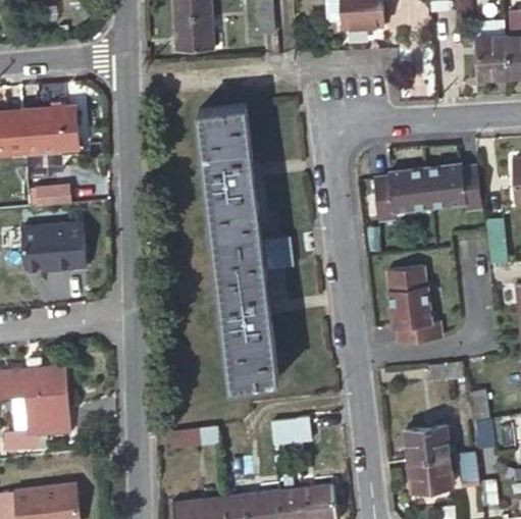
[(212,0),(172,0),(175,49),(215,47),(212,0)]
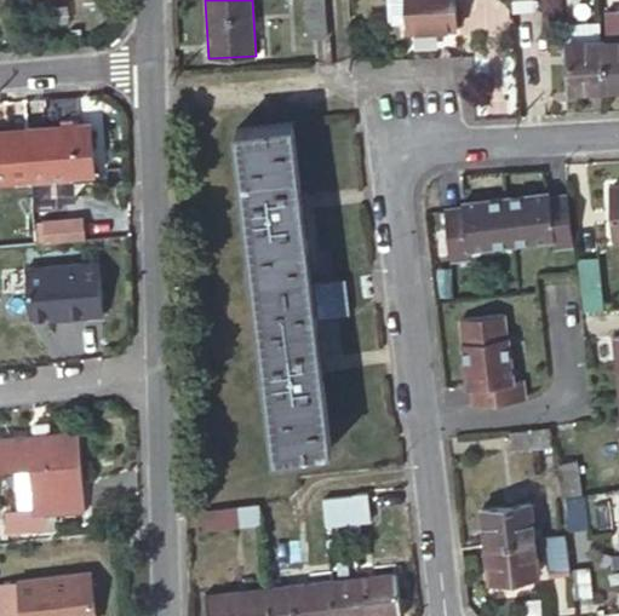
[(284,0),(285,17),(310,17),(310,35),(325,35),(324,0),(284,0)]
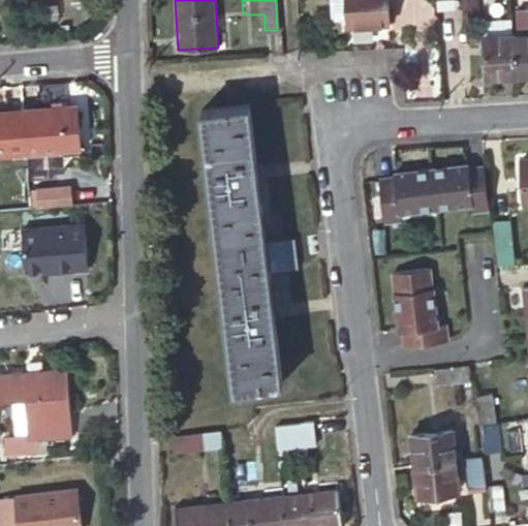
[(386,0),(343,0),(344,25),(389,24),(386,0)]
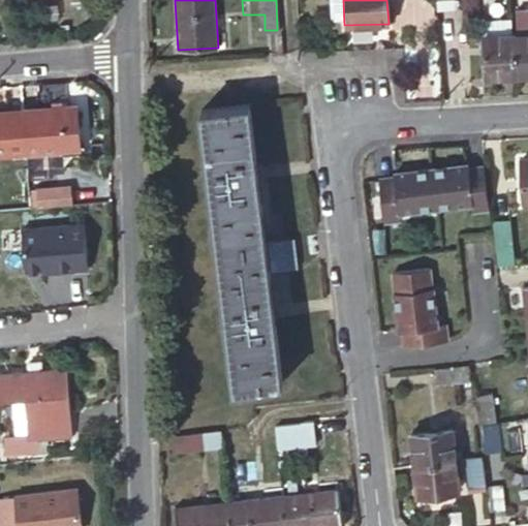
[(517,75),(527,74),(527,33),(515,34),(517,75)]
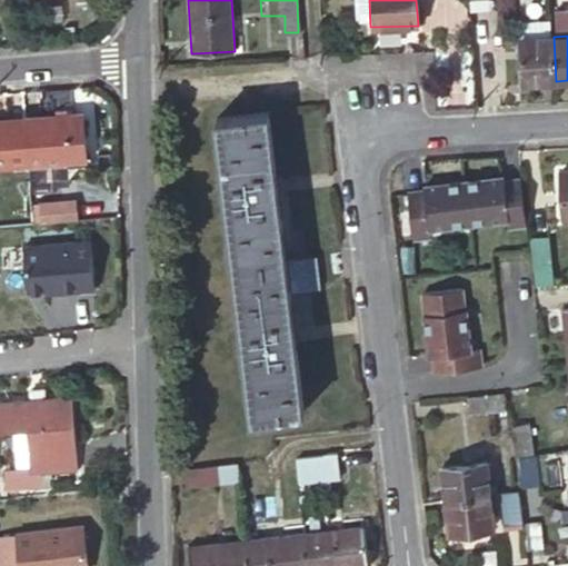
[(522,83),(556,81),(554,37),(520,38),(522,83)]
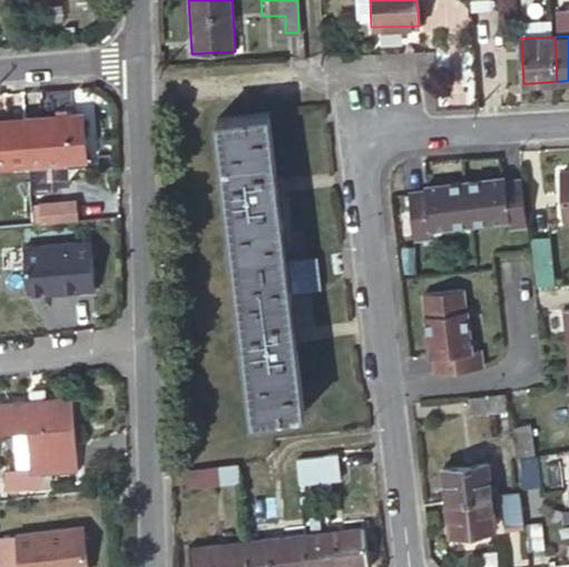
[(266,113),(218,118),(253,418),(302,413),(266,113)]
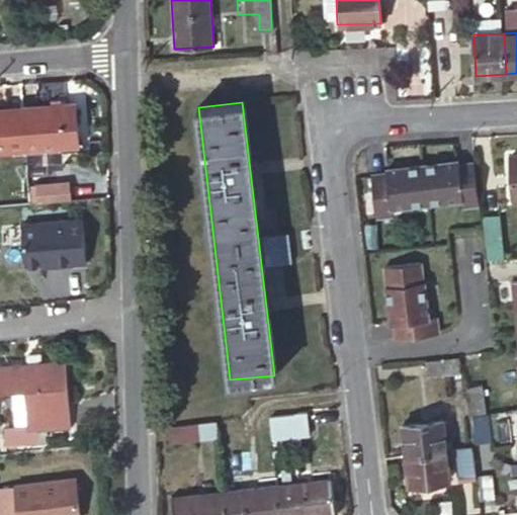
[(25,150),(79,145),(76,105),(21,109),(25,150)]
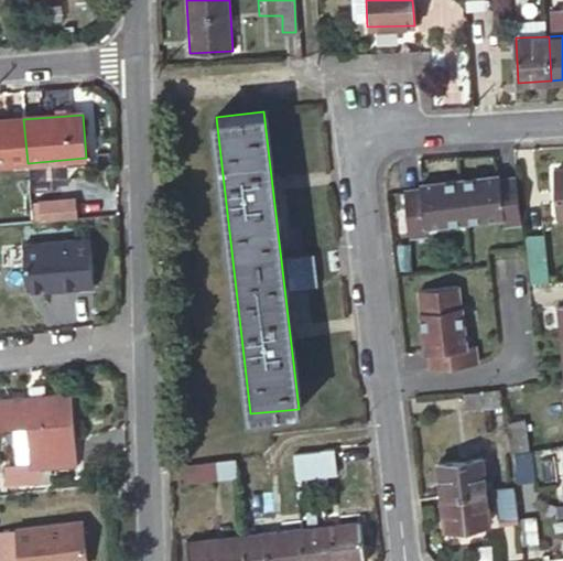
[(0,165),(28,163),(23,119),(0,121),(0,165)]
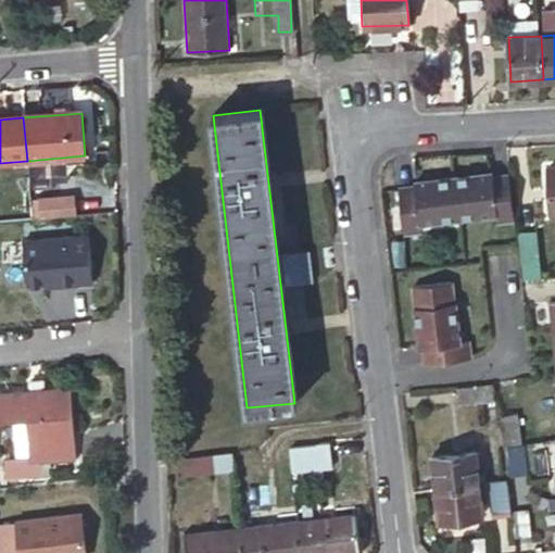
[(514,223),(508,177),(491,179),(474,181),(472,177),(453,179),(458,221),(495,216),(496,224),(514,223)]
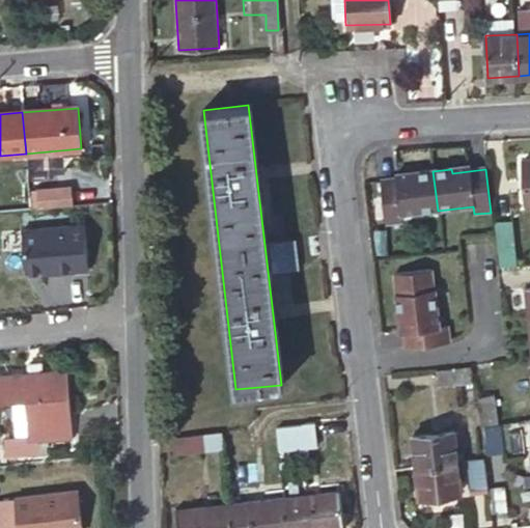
[(438,211),(433,171),(414,173),(415,177),(397,179),(381,181),(386,224),(402,222),(401,215),(438,211)]
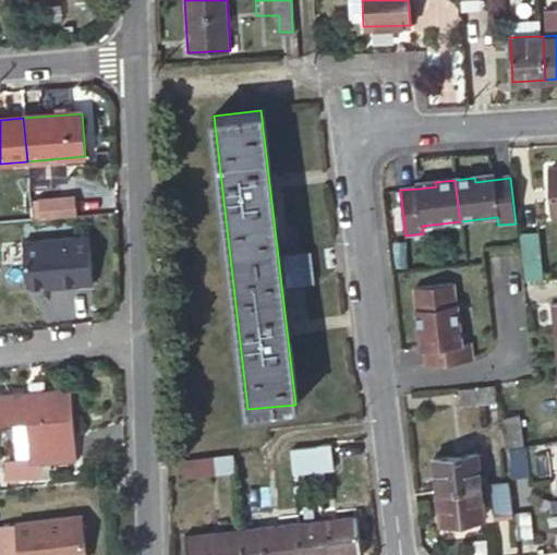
[(38,220),(69,217),(68,200),(37,202),(38,220)]
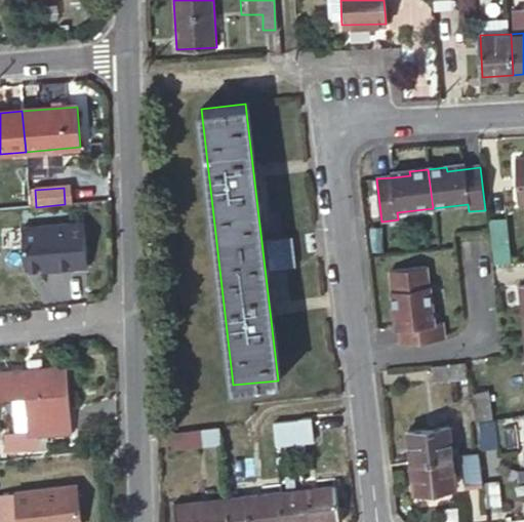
[(48,249),(6,253),(9,287),(72,280),(68,239),(47,241),(48,249)]
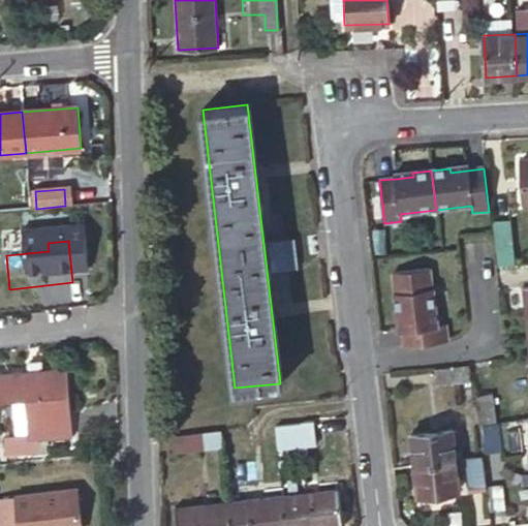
[(429,268),(390,273),(395,313),(399,313),(401,330),(403,347),(446,341),(444,325),(436,326),(429,268)]
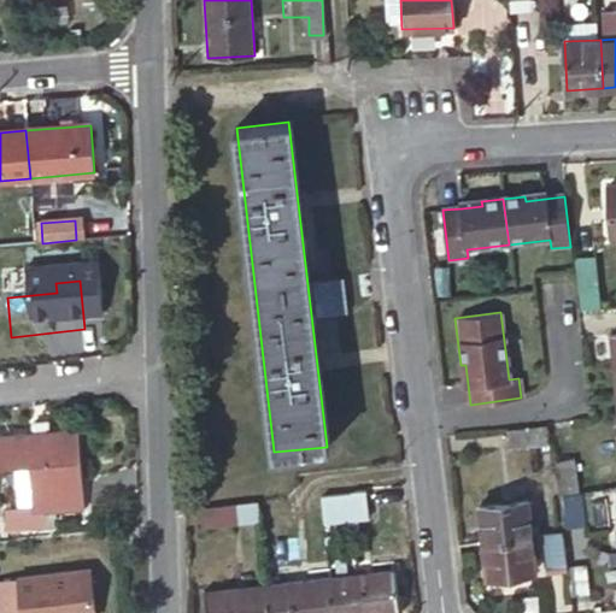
[(543,429),(504,434),(506,451),(544,447),(543,429)]
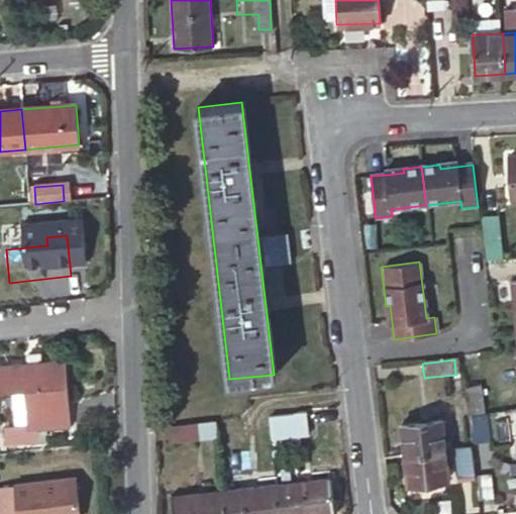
[(63,362),(0,369),(0,394),(25,392),(27,411),(36,410),(38,428),(70,424),(63,362)]
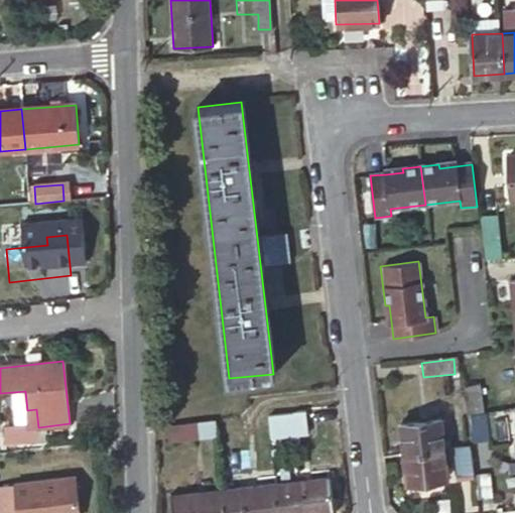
[(479,381),(462,383),(466,415),(482,412),(479,381)]
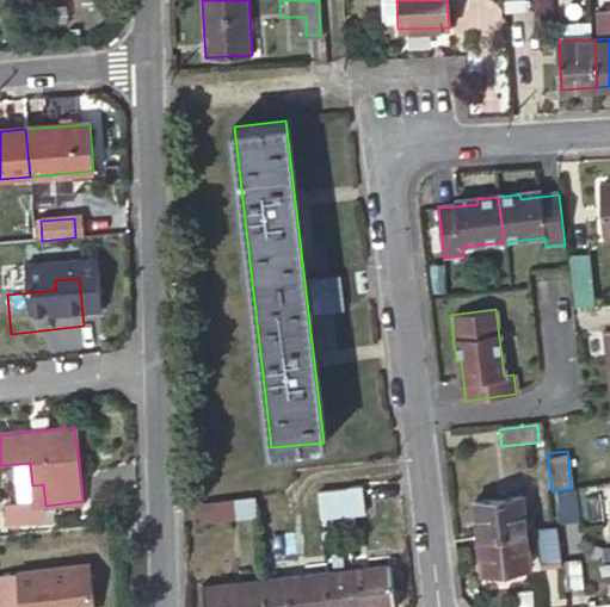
[(361,487),(316,491),(320,518),(363,513),(361,487)]
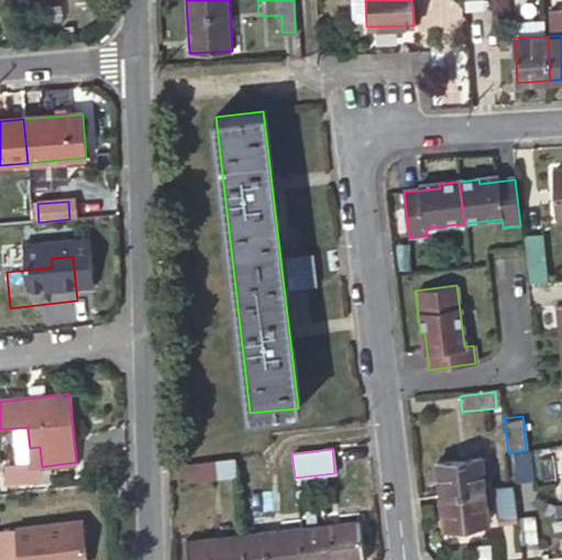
[(437,462),(441,495),(486,490),(482,457),(437,462)]
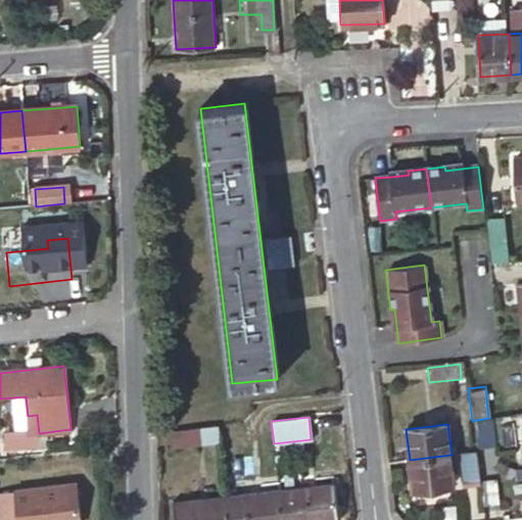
[(216,426),(170,432),(172,447),(218,442),(216,426)]
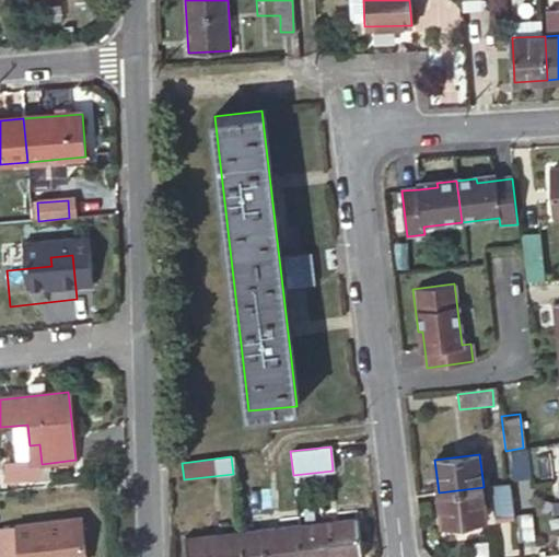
[(493,486),(497,517),(513,514),(510,484),(493,486)]
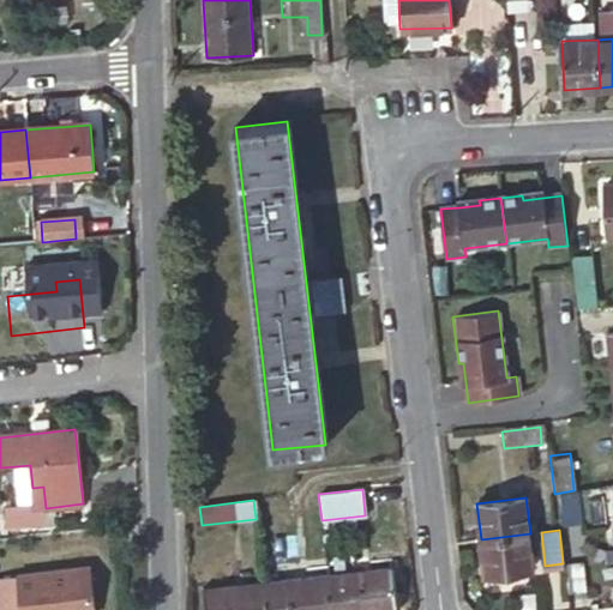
[(481,539),(485,574),(534,568),(530,533),(481,539)]
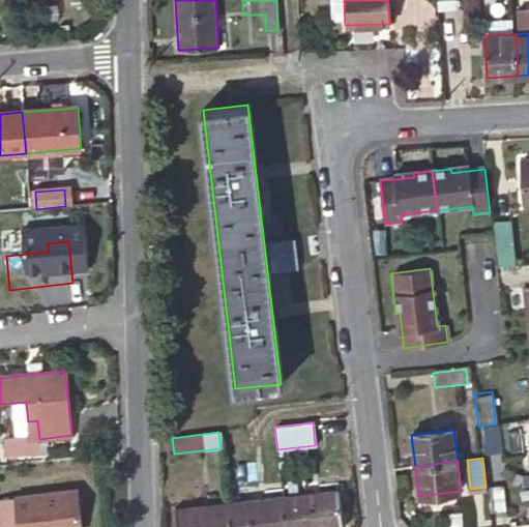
[(80,526),(76,490),(13,497),(18,526),(80,526)]
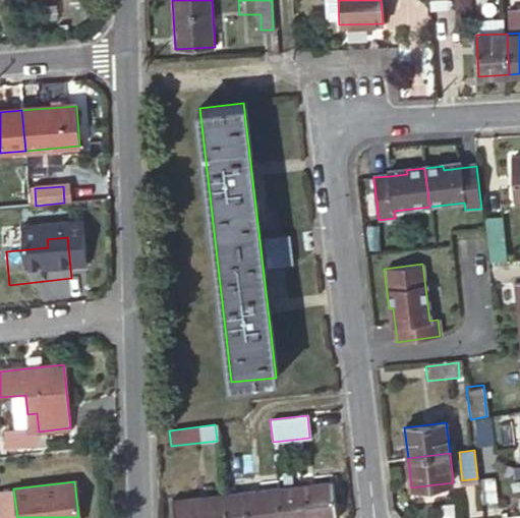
[(334,483),(278,490),(281,517),(337,517),(334,483)]
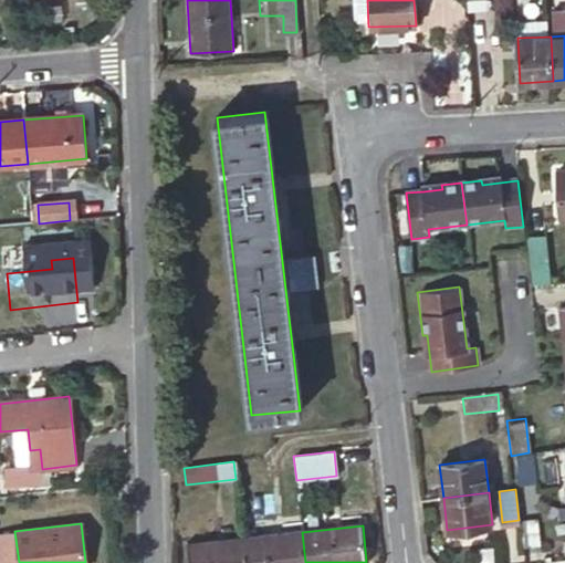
[(19,562),(14,532),(0,533),(0,562),(19,562)]
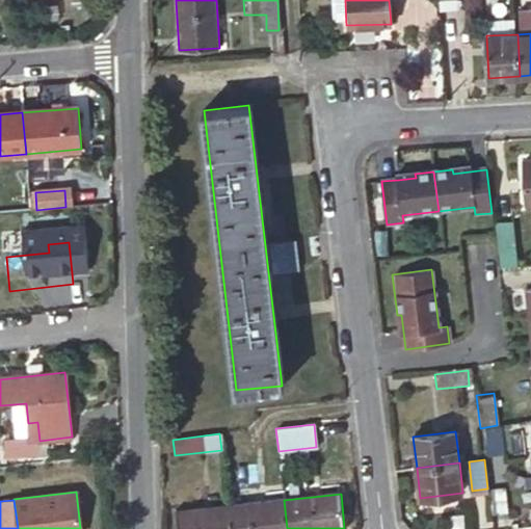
[(287,528),(284,500),(230,506),(232,528),(287,528)]
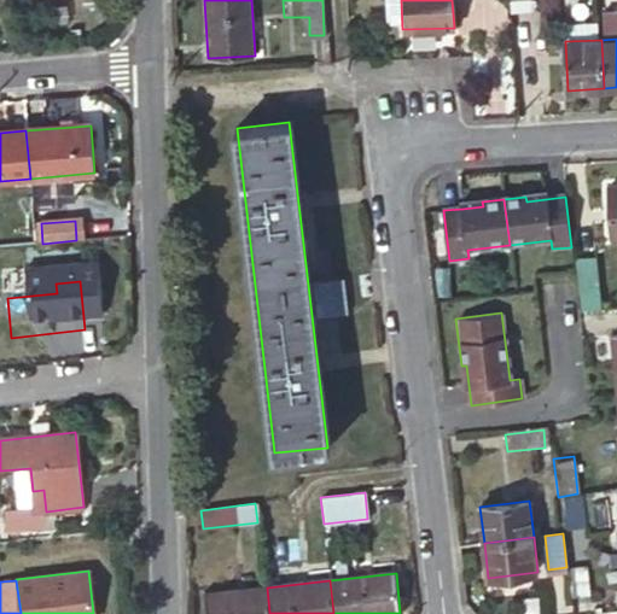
[(269,613),(267,588),(203,595),(205,613),(269,613)]
